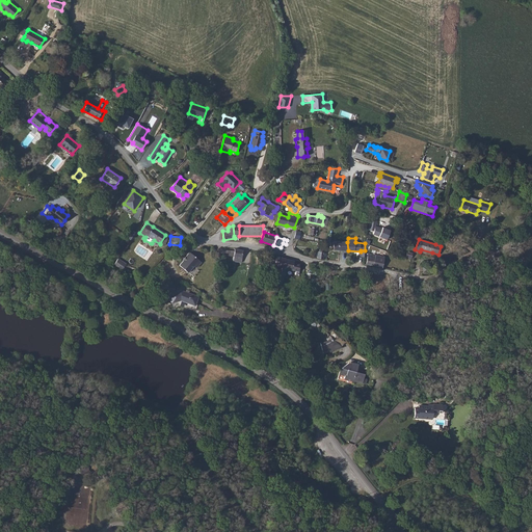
[(347,242),(345,242),(334,241),(334,249),(348,250),(347,242)]
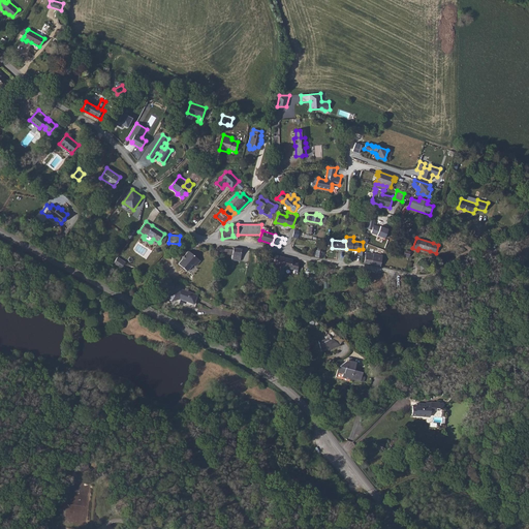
[(240,261),(242,249),(234,247),(234,250),(232,255),(231,259),(240,261)]
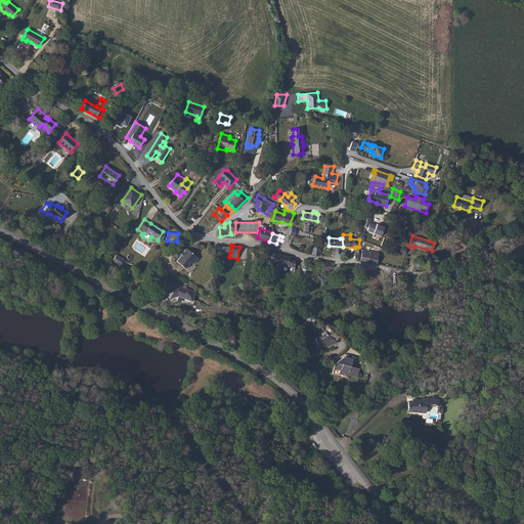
[(321,253),(321,249),(318,249),(318,248),(318,247),(318,246),(317,245),(316,245),(315,245),(315,246),(314,246),(314,247),(314,248),(313,248),(312,255),(319,256),(319,252),(321,253)]
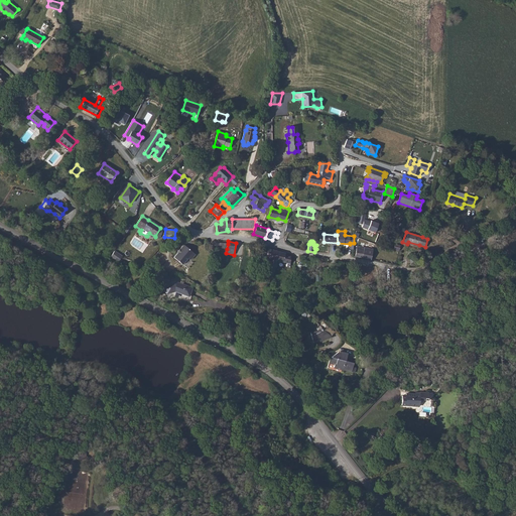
[(190,260),(191,259),(196,254),(184,245),(180,249),(181,249),(174,257),(182,265),(183,263),(188,258),(190,260)]
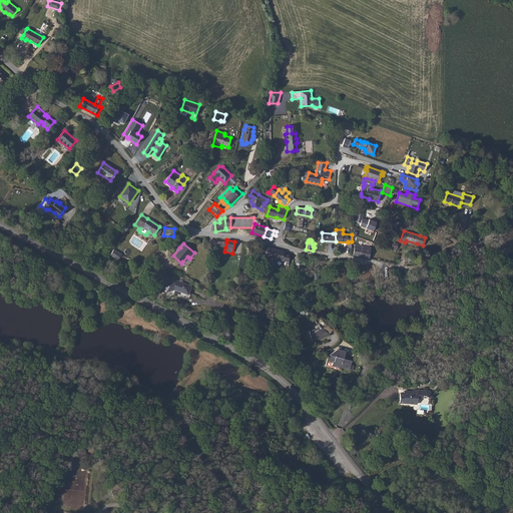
[(273,258),(275,248),(263,245),(261,254),(273,258)]
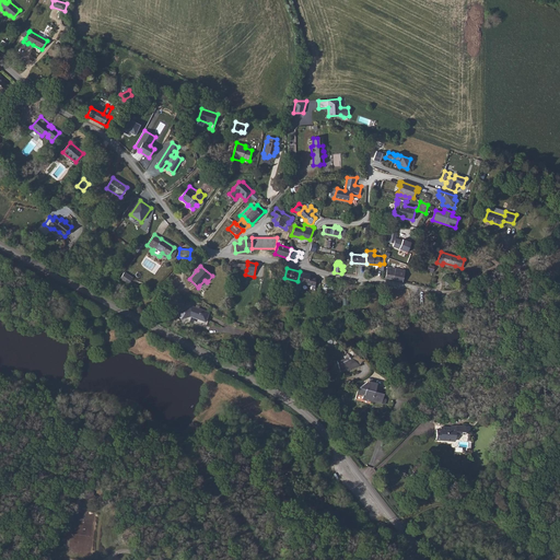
[(405,270),(396,268),(395,271),(387,270),(385,278),(403,281),(405,270)]
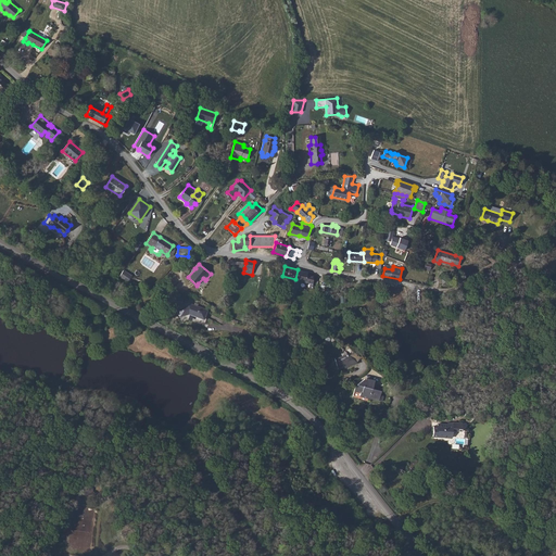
[(123,269),(119,276),(129,281),(133,274),(123,269)]
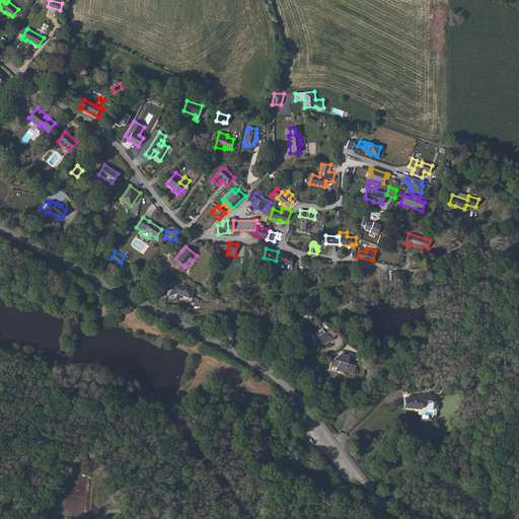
[(292,266),(292,257),(287,256),(287,254),(278,251),(276,261),(279,262),(289,265),(289,267),(292,268),(292,266)]
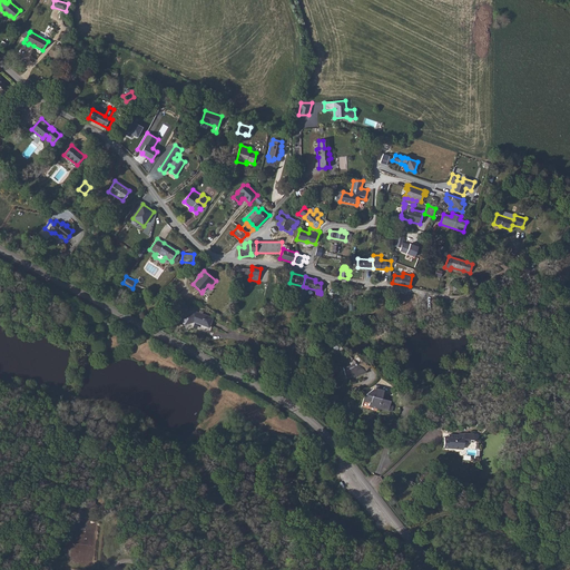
[(208,285),(203,291),(209,296),(215,290),(212,286),(210,287),(208,285)]
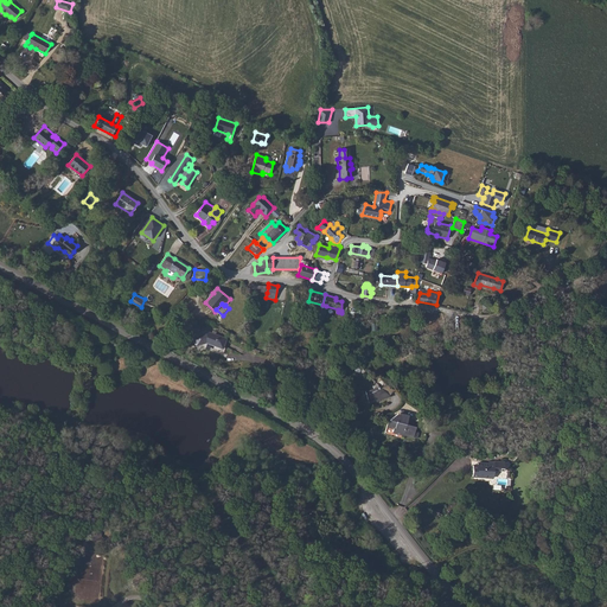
[(206,331),(193,334),(196,346),(206,343),(223,349),(227,339),(206,331)]
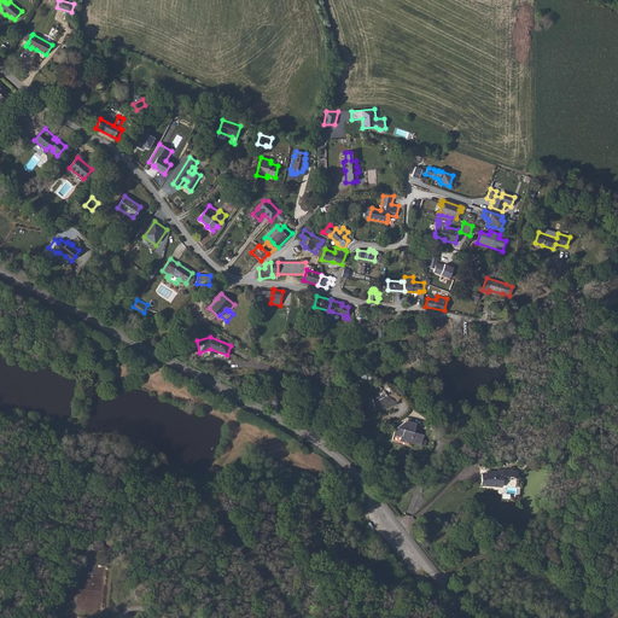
[(389,396),(396,402),(401,397),(392,391),(389,396)]
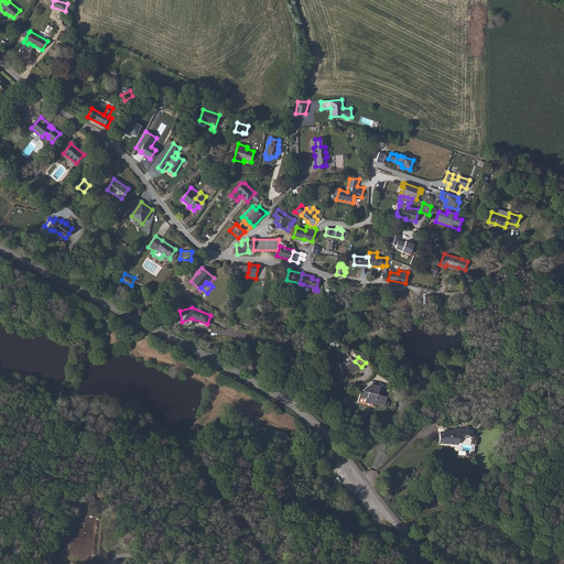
[(354,360),(339,364),(343,375),(362,368),(361,367),(355,361),(354,360)]
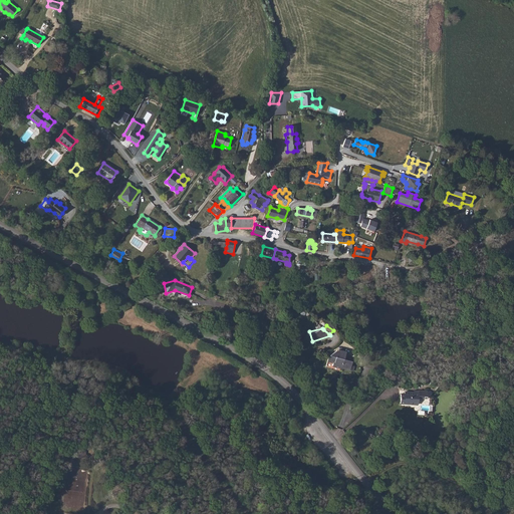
[(338,350),(337,350),(330,355),(329,355),(327,361),(333,363),(332,365),(341,368),(341,367),(353,370),(354,366),(351,365),(352,361),(344,359),(346,352),(338,349),(338,350)]
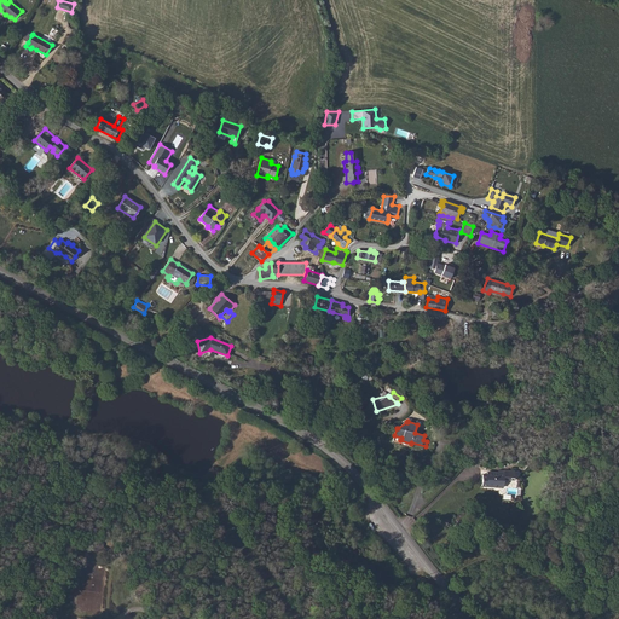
[(482,475),(482,486),(503,487),(504,480),(514,480),(515,472),(505,472),(505,470),(498,470),(498,473),(487,473),(487,475),(482,475)]
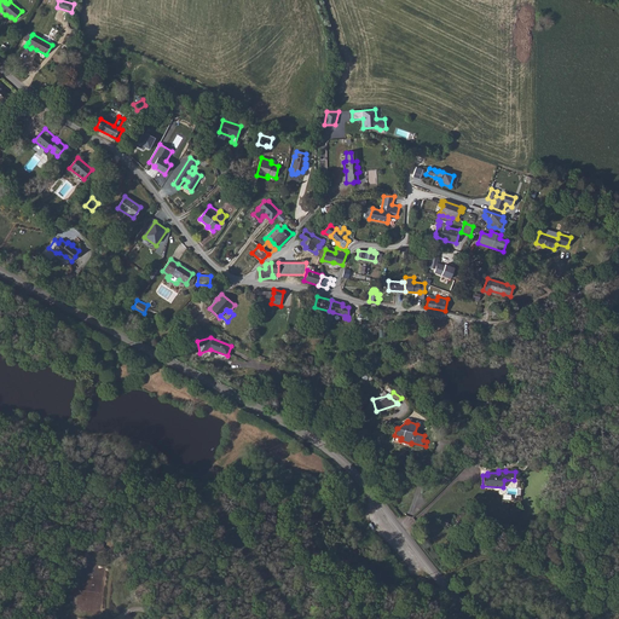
[(468,514),(463,510),(455,520),(460,524),(468,514)]
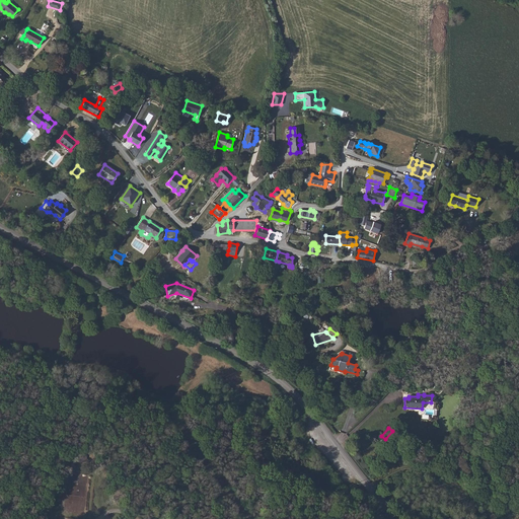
[(376,436),(370,433),(368,438),(374,441),(376,436)]
